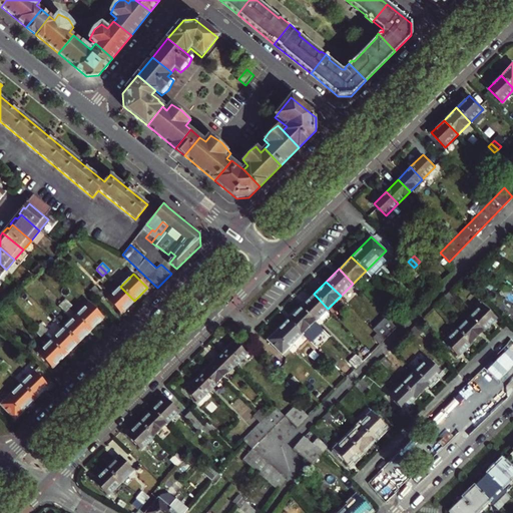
[(503,289),(510,294),(512,290),(506,286),(503,289)]
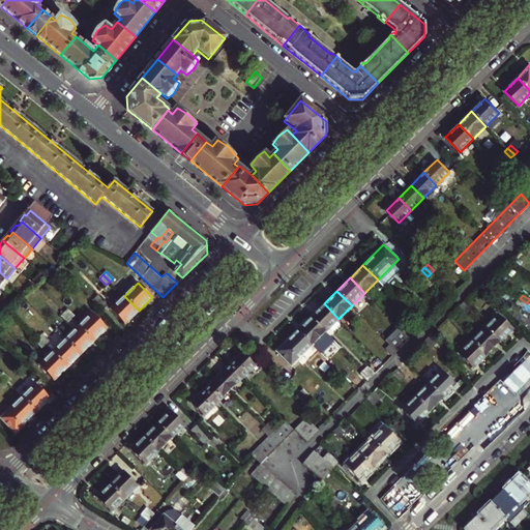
[(93,300),(102,311),(108,305),(98,296),(93,300)]
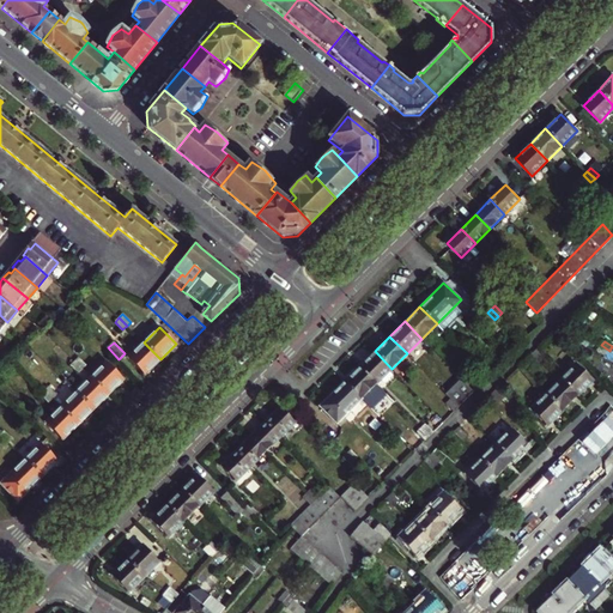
[(145,375),(161,359),(144,343),(128,358),(145,375)]
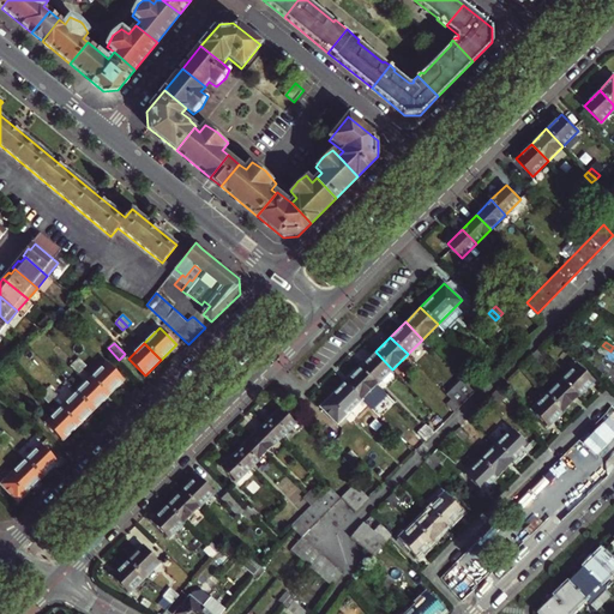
[(613,354),(611,351),(602,345),(600,349),(613,360),(613,354)]
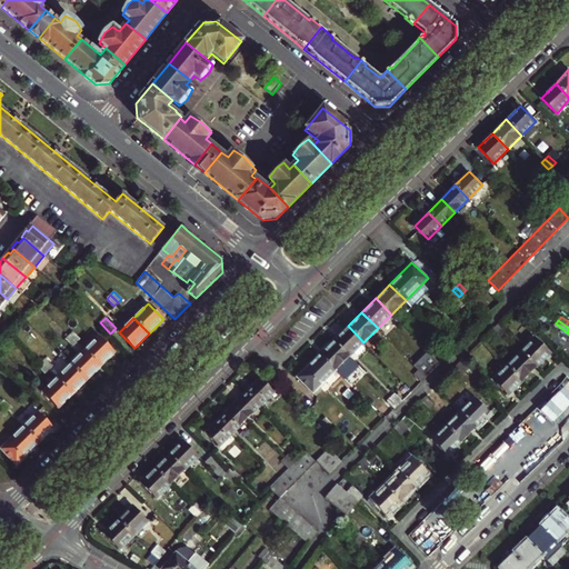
[(496,327),(503,333),(507,330),(499,323),(496,327)]
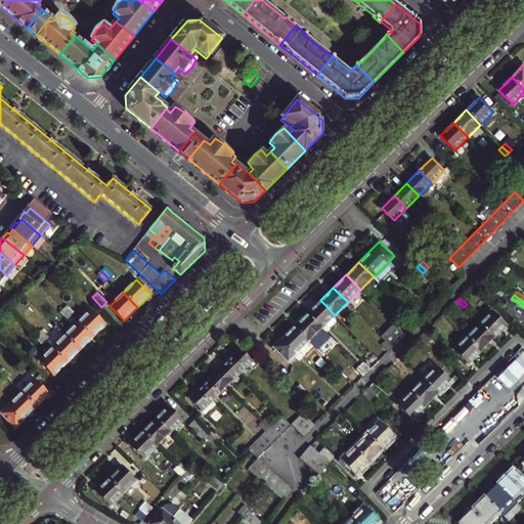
[(308,312),(322,328),(335,315),(320,300),(308,312)]
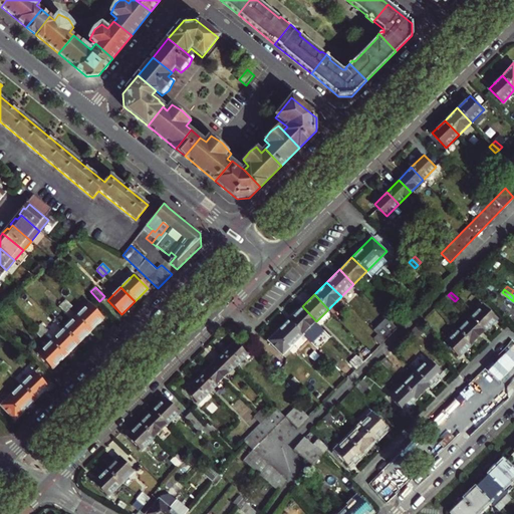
[(455,301),(448,295),(445,298),(451,304),(455,301)]
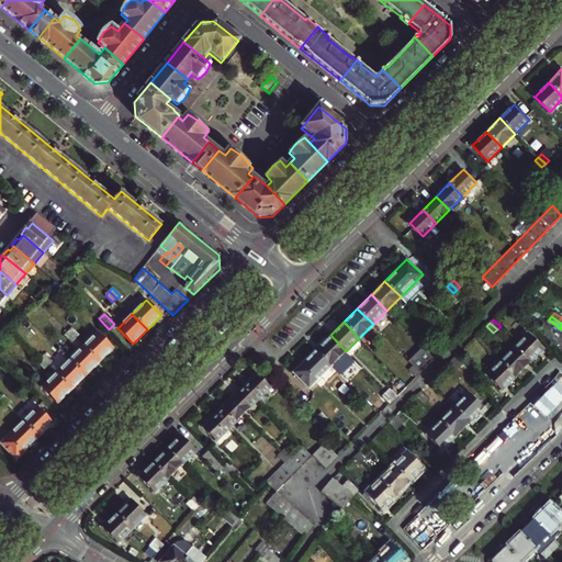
[(68,332),(75,338),(78,335),(71,328),(68,332)]
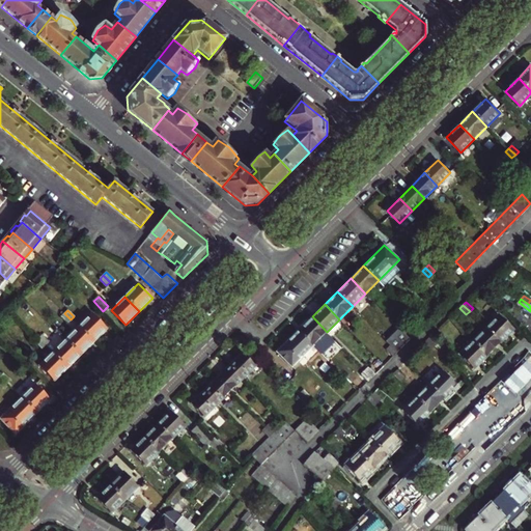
[(67,323),(71,319),(64,313),(61,316),(67,323)]
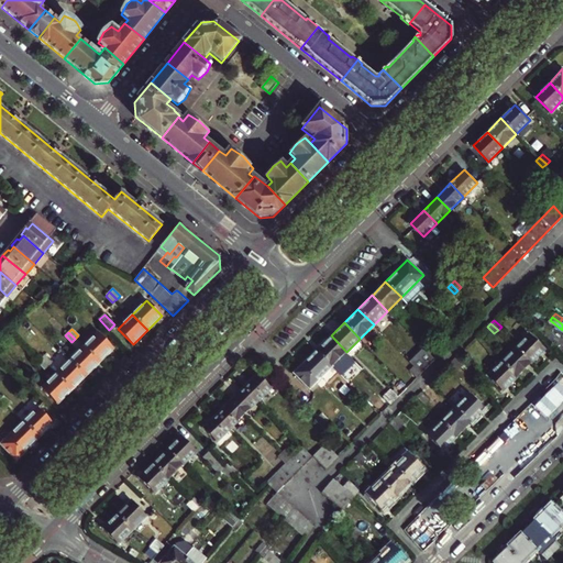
[(84,346),(99,362),(100,361),(113,348),(98,332),(84,346)]
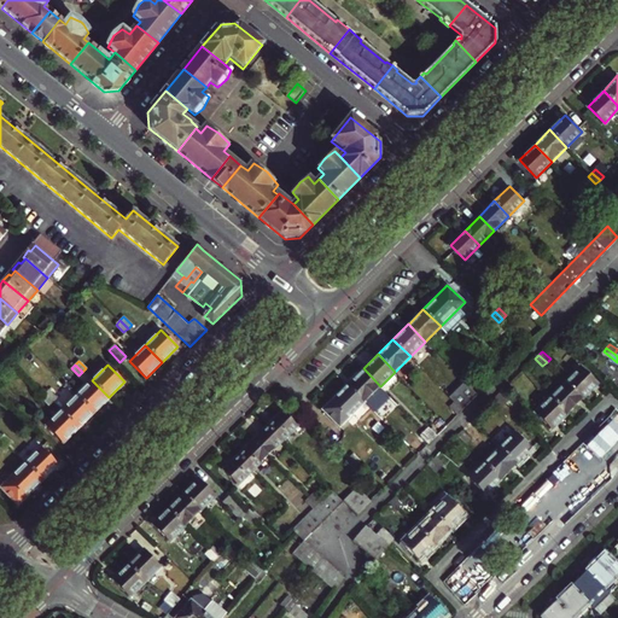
[(581,366),(565,382),(582,398),(583,397),(598,383),(581,366)]
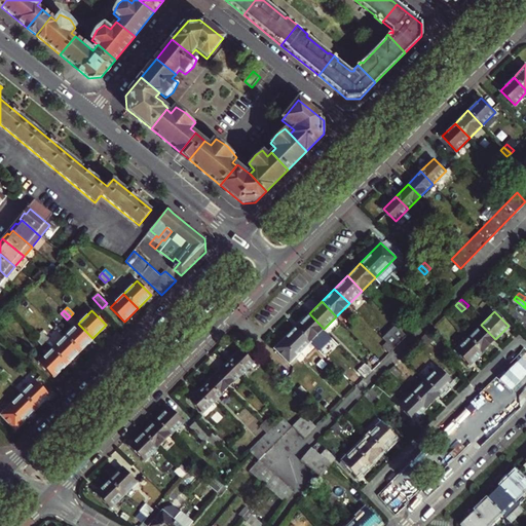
[(307,315),(295,328),(310,342),(324,329),(309,313),(307,315)]
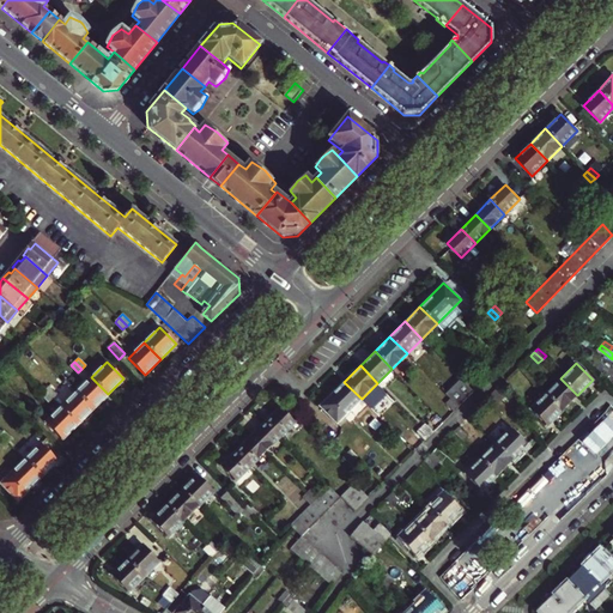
[(76,393),(92,410),(92,408),(108,394),(91,377),(76,393)]
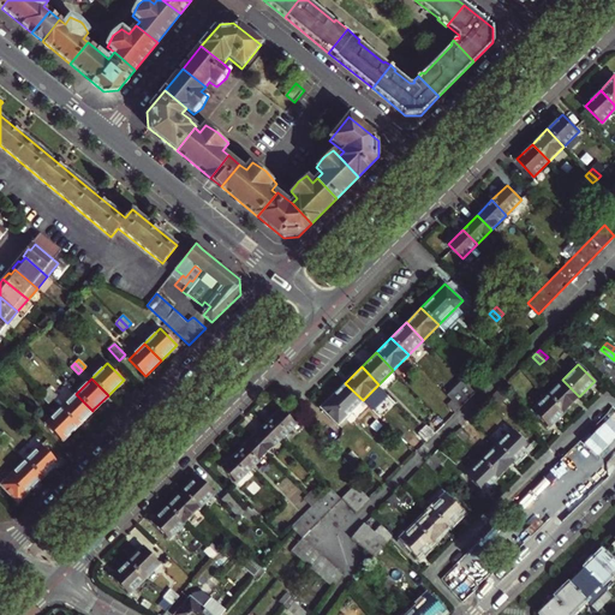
[(460,407),(476,392),(469,384),(464,380),(448,395),(453,400),(460,407)]
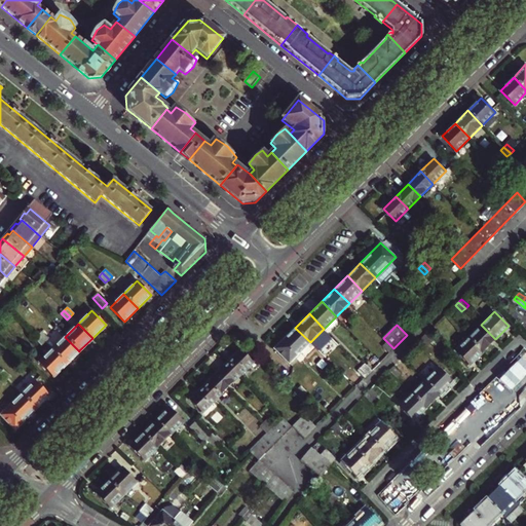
[(495,339),(481,325),(468,337),(483,351),(495,339)]
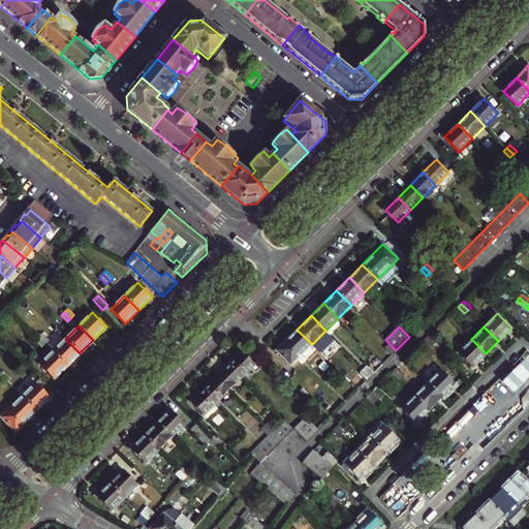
[(403,331),(409,337),(412,334),(406,328),(403,331)]
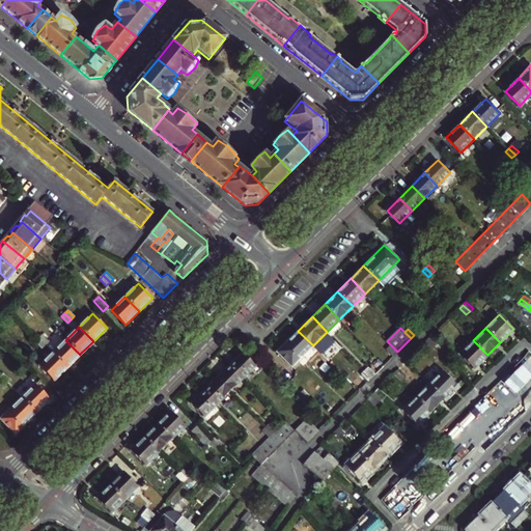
[(298,331),(277,352),(292,366),(313,345),(298,331)]
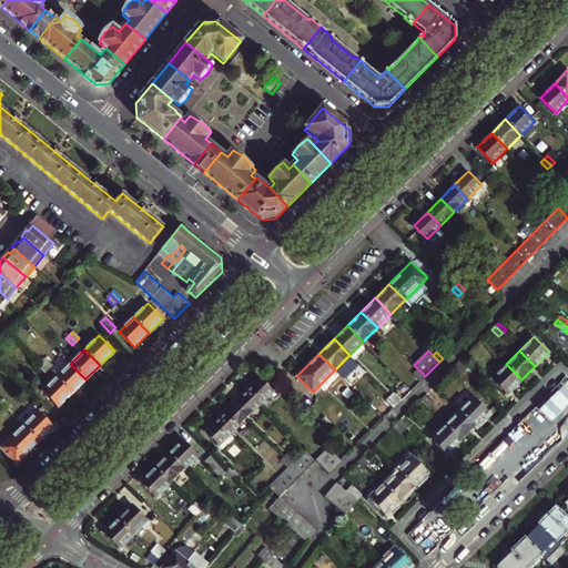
[(41,362),(48,369),(51,365),(44,358),(41,362)]
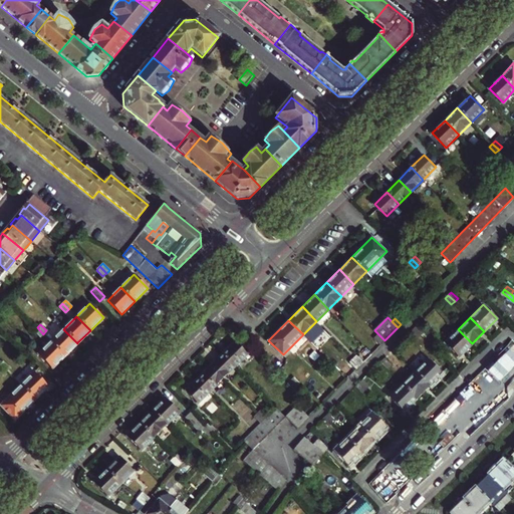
[(415,328),(421,334),(424,331),(418,325),(415,328)]
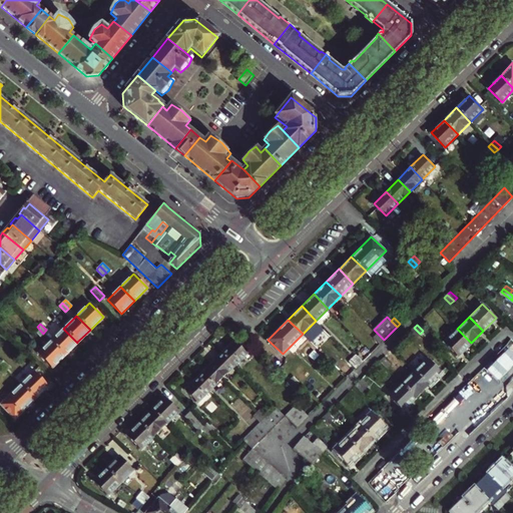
[(40,337),(43,334),(37,327),(34,331),(40,337)]
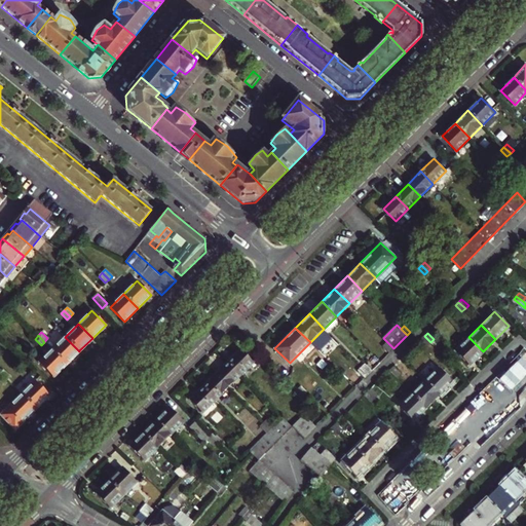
[(424,336),(421,339),(427,345),(430,342),(424,336)]
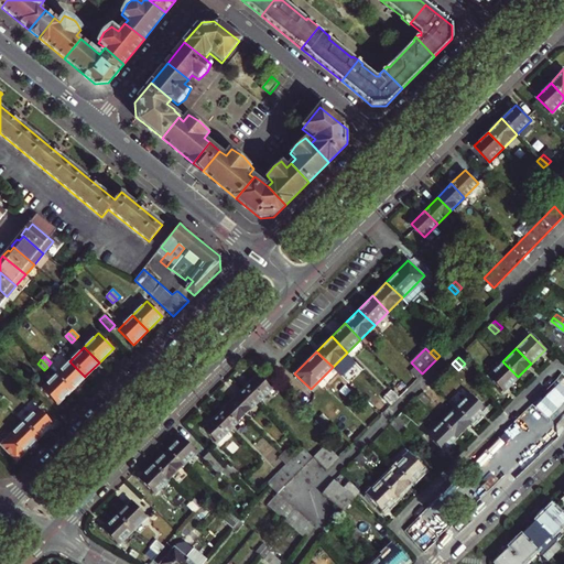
[(72,390),(85,377),(69,361),(56,375),(72,390)]
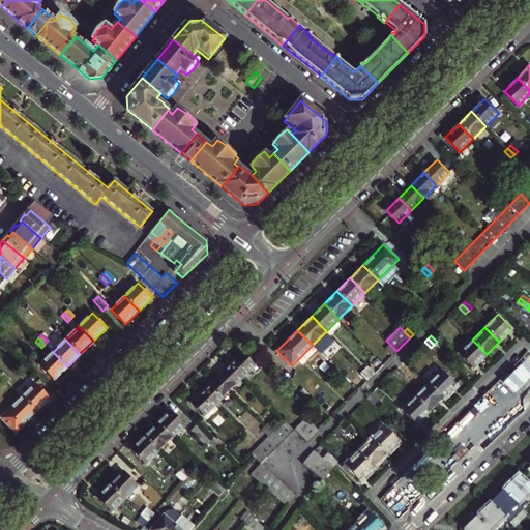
[(473,367),(487,354),(472,340),(459,353),(473,367)]
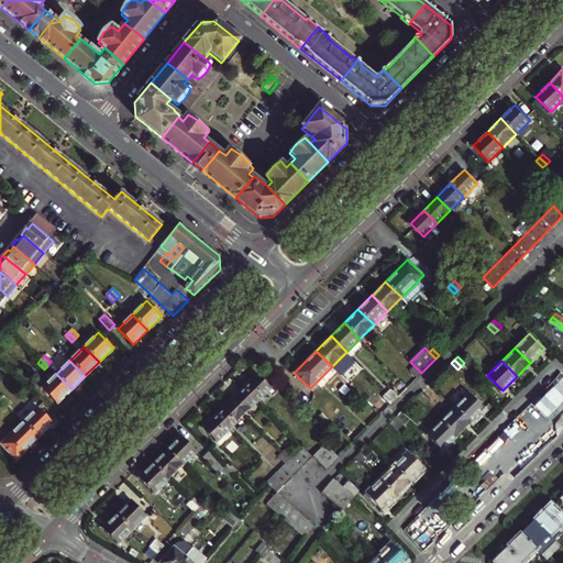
[(421,373),(415,366),(410,370),(418,377),(421,373)]
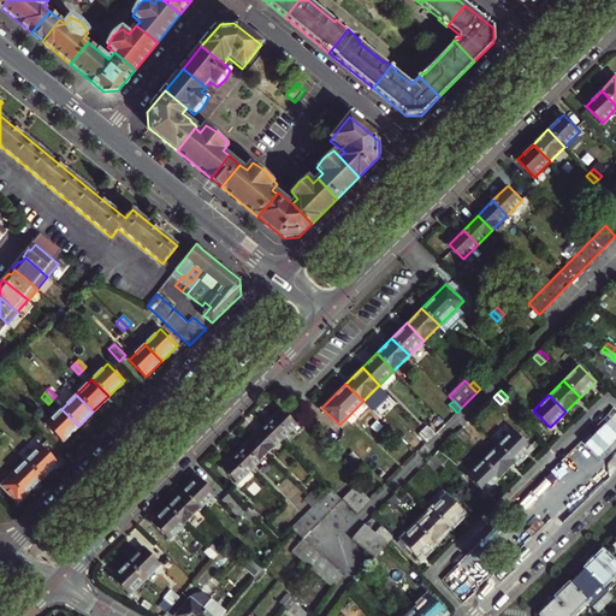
[(37,416),(28,407),(22,412),(31,421),(37,416)]
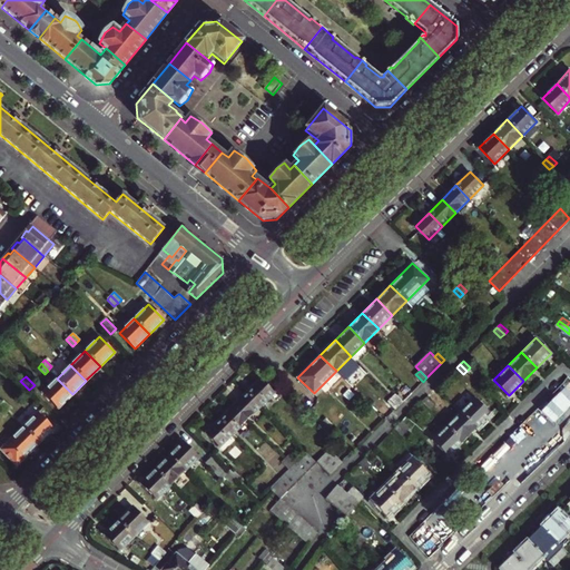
[(58,409),(72,394),(57,379),(42,393),(58,409)]
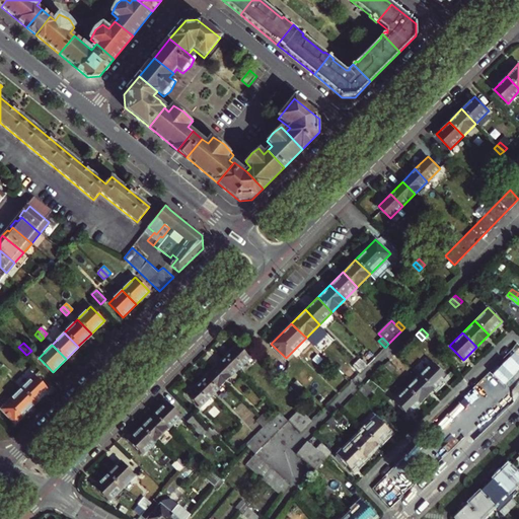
[(225,357),(237,370),(250,357),(238,345),(225,357)]
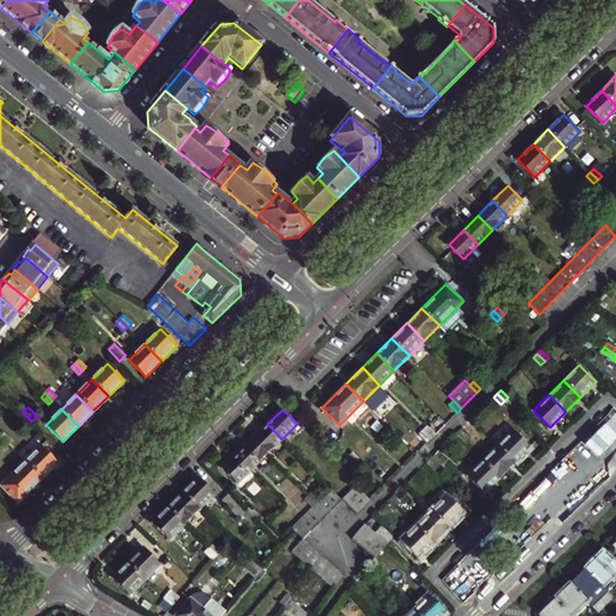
[(253,439),(267,454),(282,439),(267,424),(253,439)]
